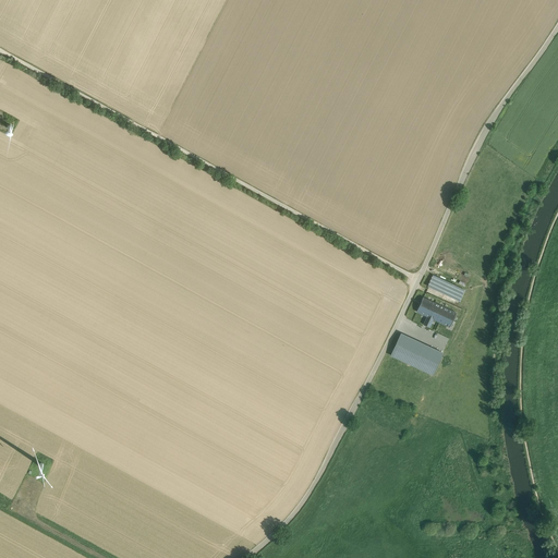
[(428,286),(443,292),(447,282),(433,276),(428,286)]
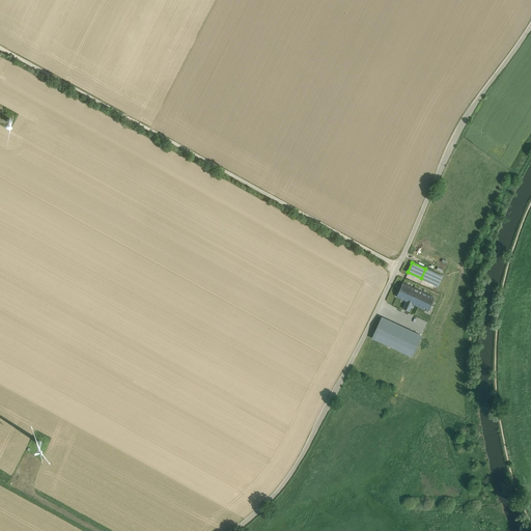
[(432,272),(425,269),(421,278),(428,281),(432,272)]
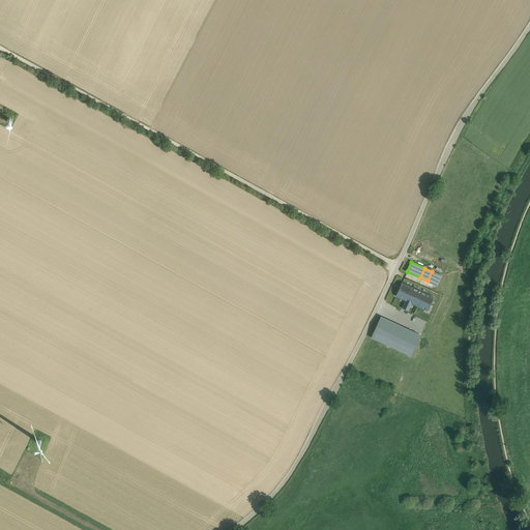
[(432,271),(428,281),(437,285),(441,275),(432,271)]
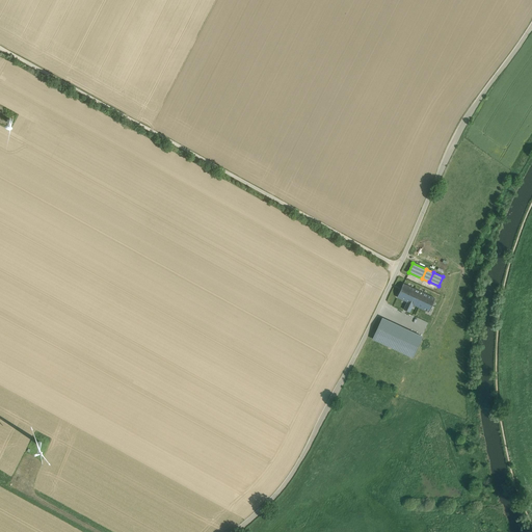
[(408,302),(415,289),(403,284),(397,297),(407,301),(408,302)]
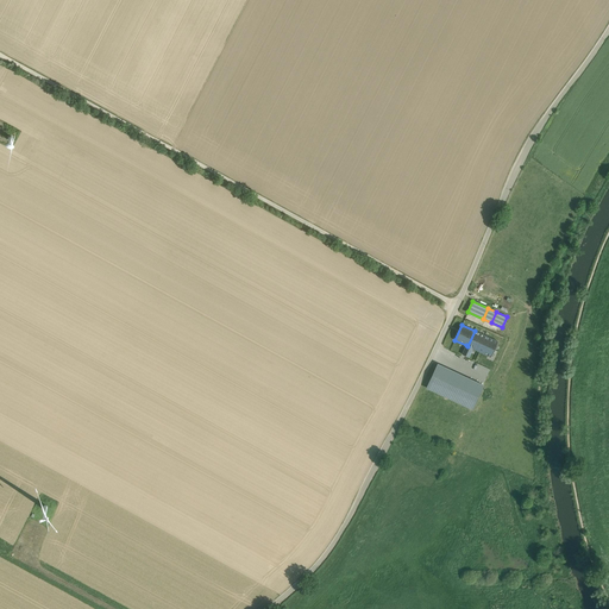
[(475,331),(468,346),(472,349),(490,357),(498,341),(475,331)]
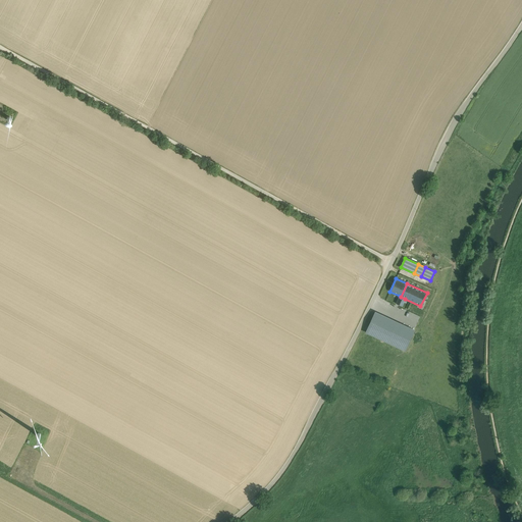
[(401,297),(400,296),(396,304),(402,306),(405,299),(401,297)]
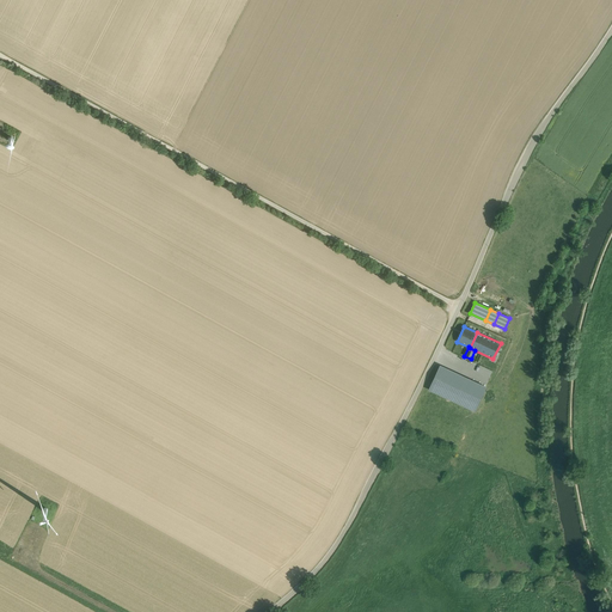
[(440,366),(429,390),(475,411),(485,387),(440,366)]
